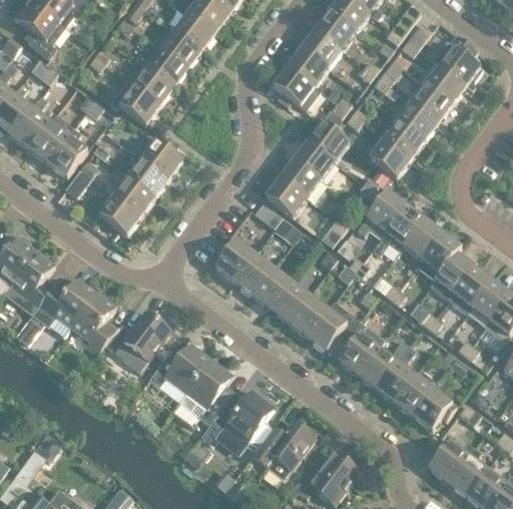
[(31,0),(30,1),(65,28),(73,17),(74,18),(80,17),(91,3),(87,0),(31,0)]
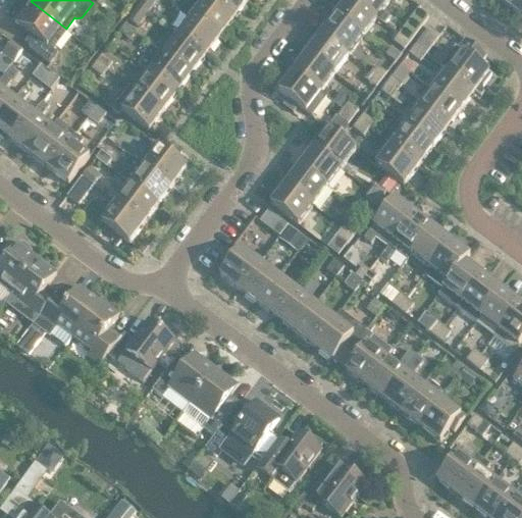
[(147,8),(152,0),(139,0),(138,2),(147,8)]
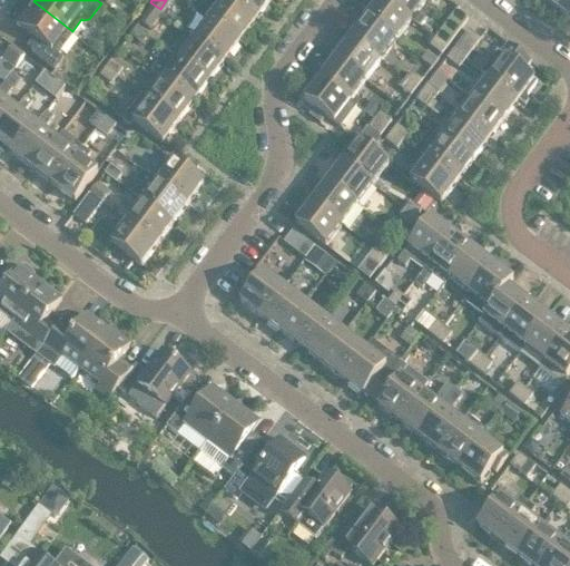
[(219,0),(209,15),(238,37),(254,17),(232,0),(219,0)]
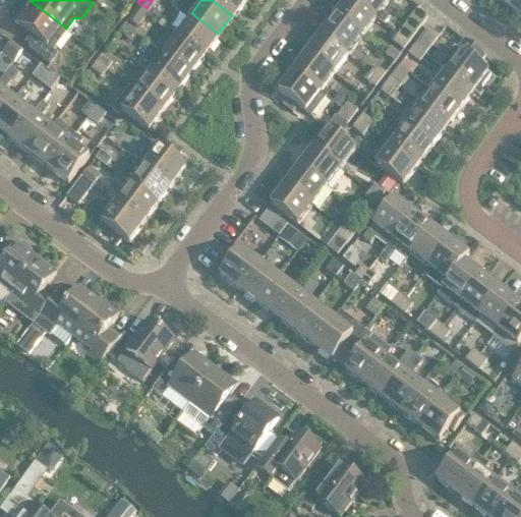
[(212,0),(232,15),(244,0),(212,0)]
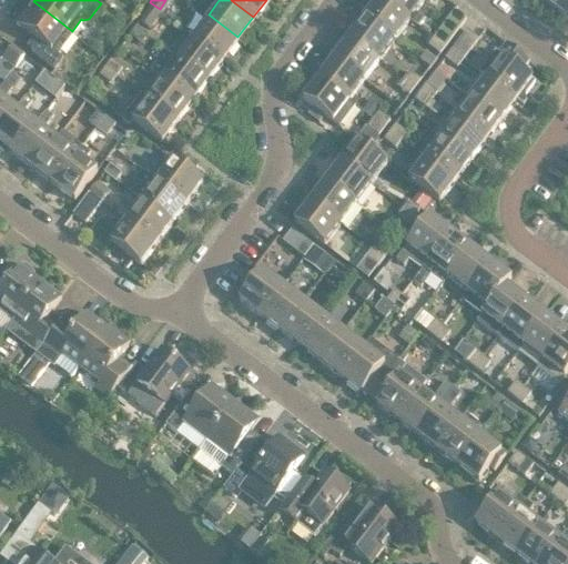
[(373,0),(364,13),(394,36),(409,16),(388,0),(373,0)]
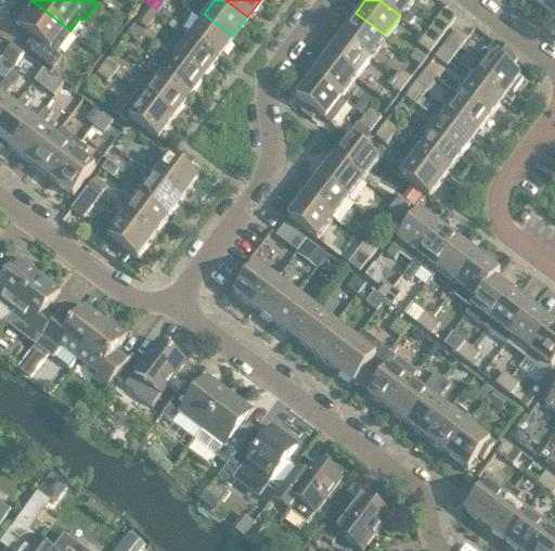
[(379,0),(400,15),(409,23),(415,14),(405,8),(411,0),(379,0)]
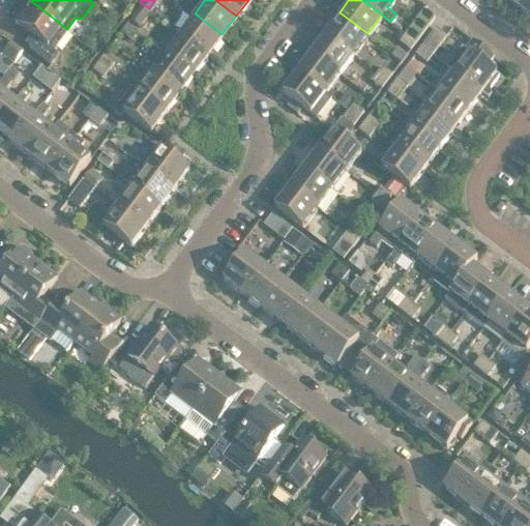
[(523,0),(519,6),(529,13),(529,0),(523,0)]
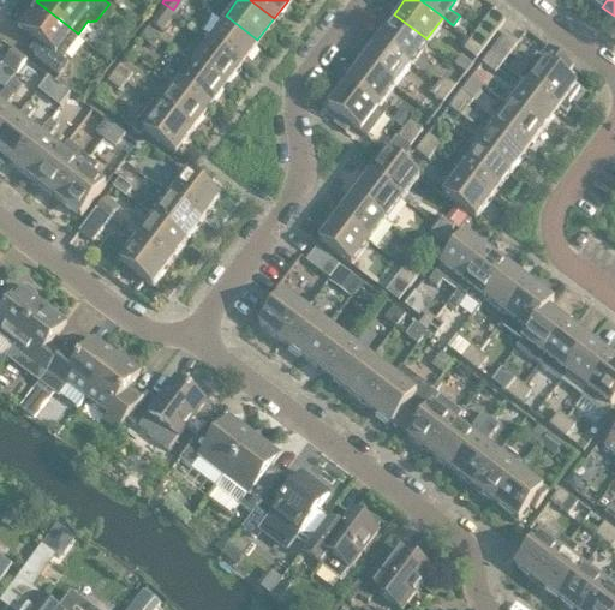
[(17,21),(42,40),(33,52),(58,71),(67,59),(63,54),(78,34),(36,1),(30,10),(27,7),(17,21)]
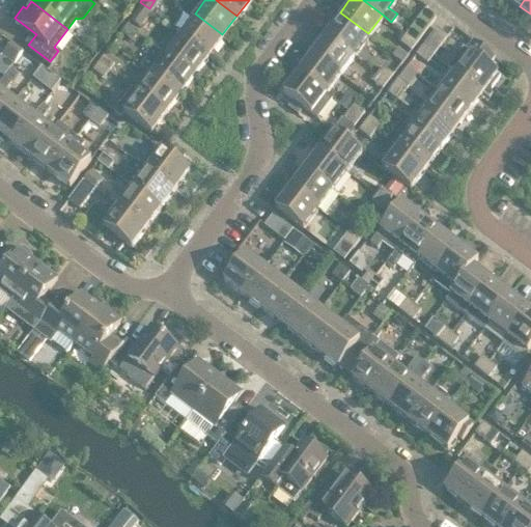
[(139,22),(149,8),(140,2),(131,16),(139,22)]
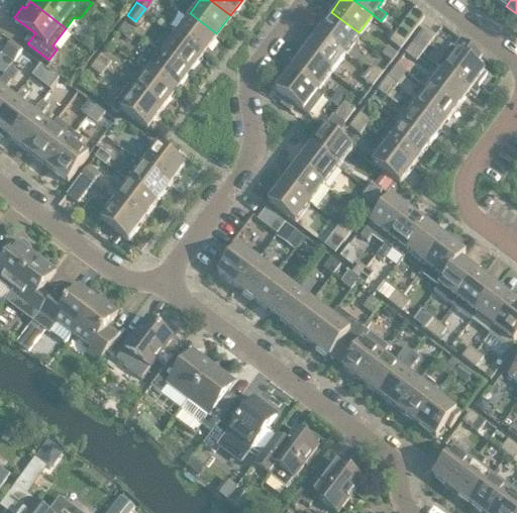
[(405,38),(423,14),(412,6),(394,30),(405,38)]
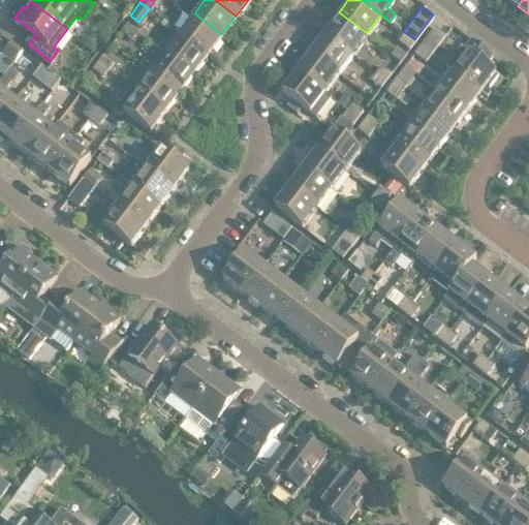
[(339,12),(324,31),(352,52),(367,33),(339,12)]
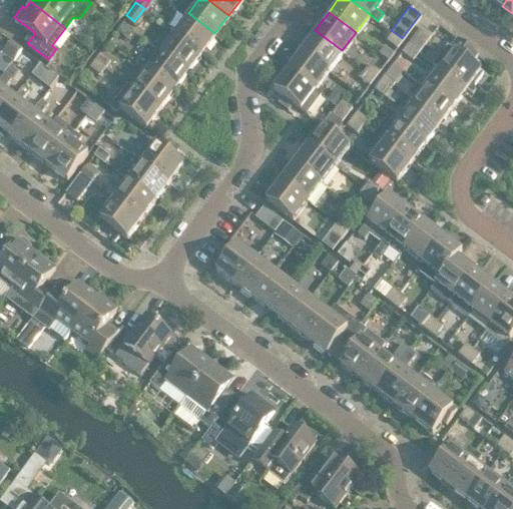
[(188,13),(174,31),(201,51),(214,33),(188,13)]
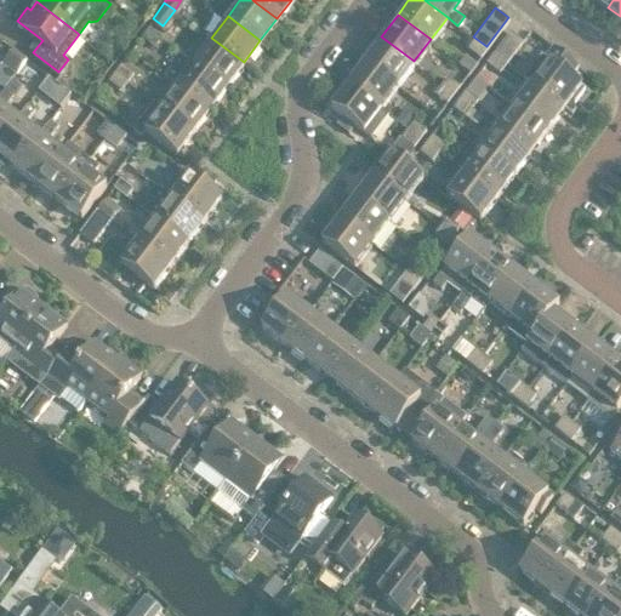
[(154,43),(160,34),(148,24),(141,33),(154,43)]
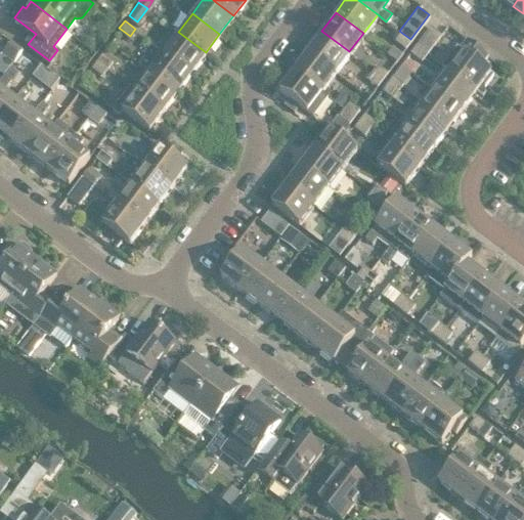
[(426,51),(441,32),(430,24),(416,43),(426,51)]
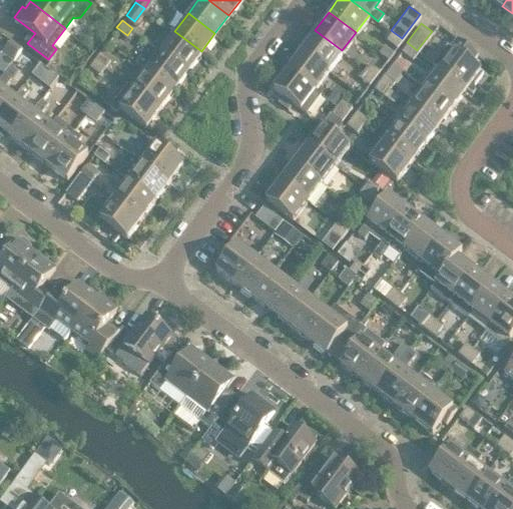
[(315,30),(302,48),(328,69),(342,50),(315,30)]
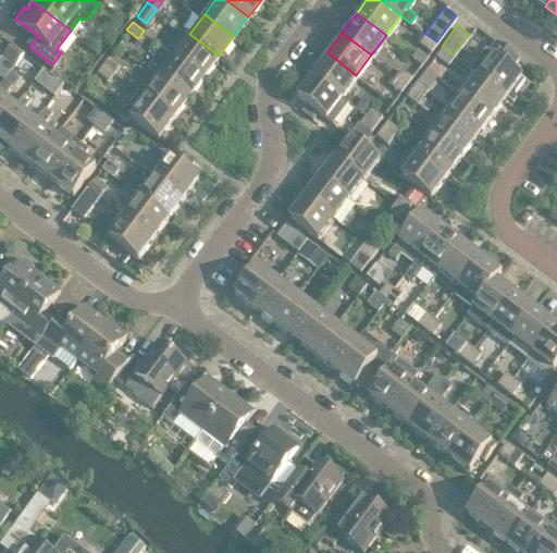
[(431,49),(436,41),(424,33),(419,40),(431,49)]
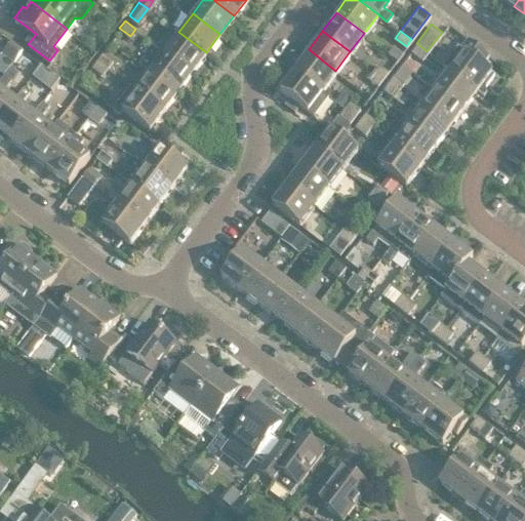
[(178,32),(164,50),(192,71),(206,52),(178,32)]
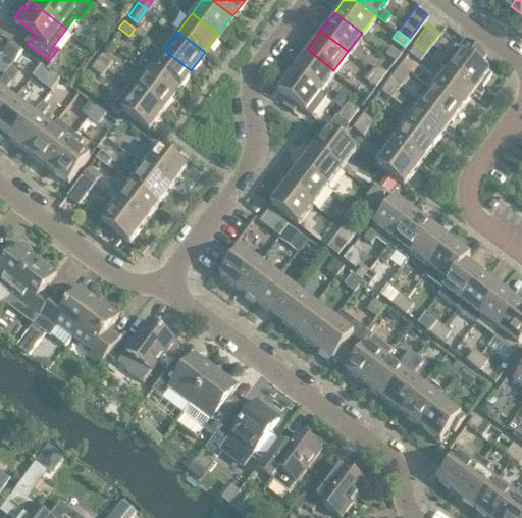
[(440,62),(447,67),(473,88),(480,93),(482,90),(482,84),(491,71),(478,61),(485,52),(465,37),(458,45),(455,43),(440,62)]
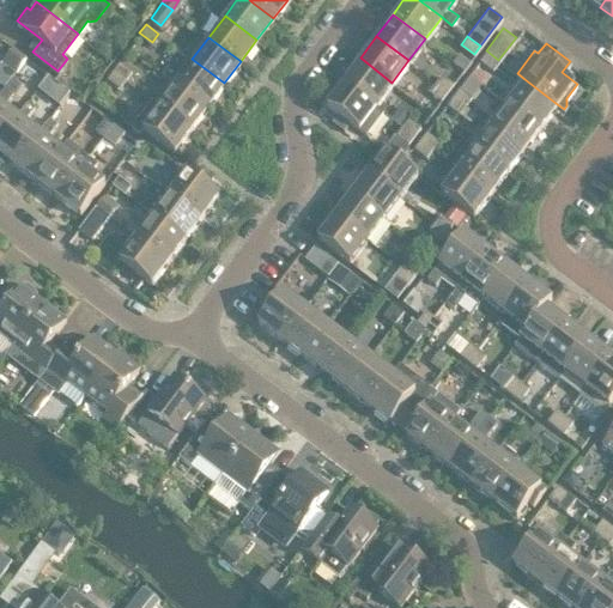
[(14,68),(25,54),(12,44),(1,58),(14,68)]
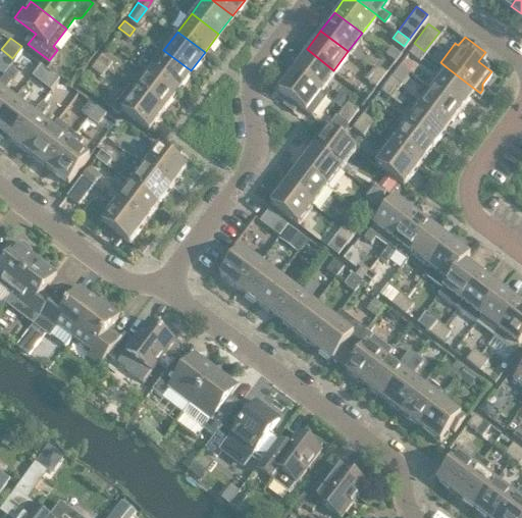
[(419,58),(424,51),(414,43),(409,50),(419,58)]
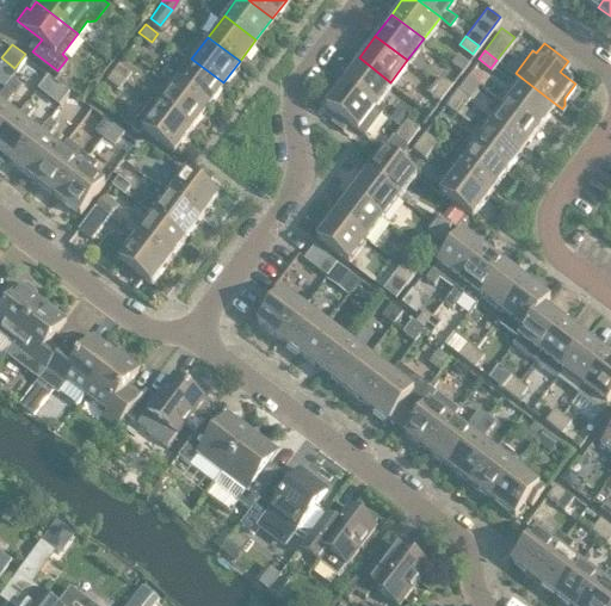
[(207,105),(223,82),(191,59),(186,55),(170,76),(174,80),(207,105)]
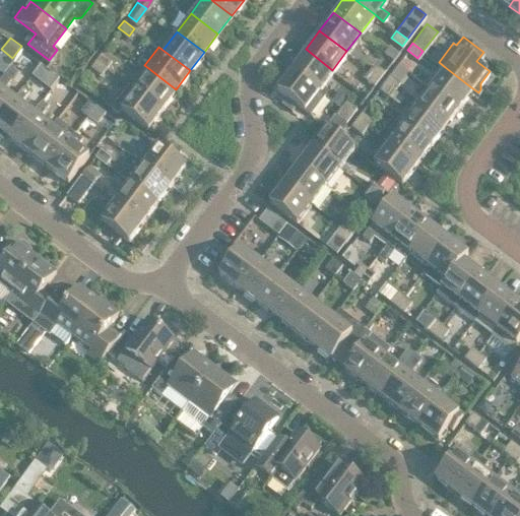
[(306,49),(291,68),(319,88),(319,87),(332,70),(306,49)]
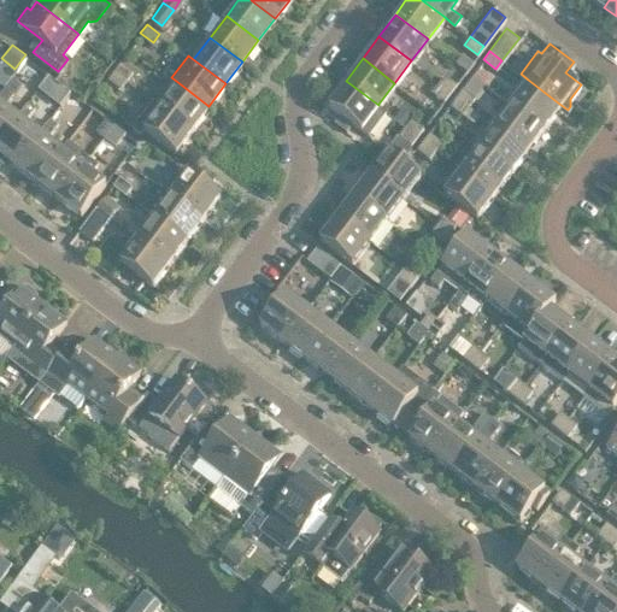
[(125,77),(133,69),(119,59),(113,68),(125,77)]
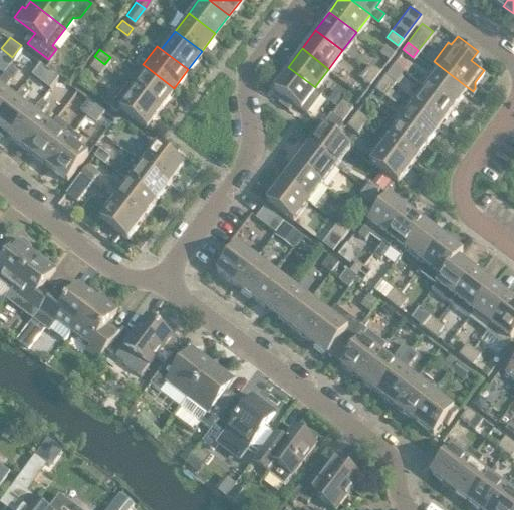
[(99,71),(104,64),(94,56),(89,63),(99,71)]
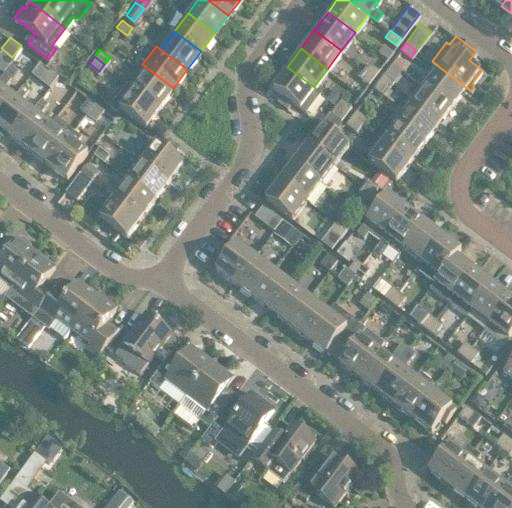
[(51,84),(58,70),(38,60),(31,74),(51,84)]
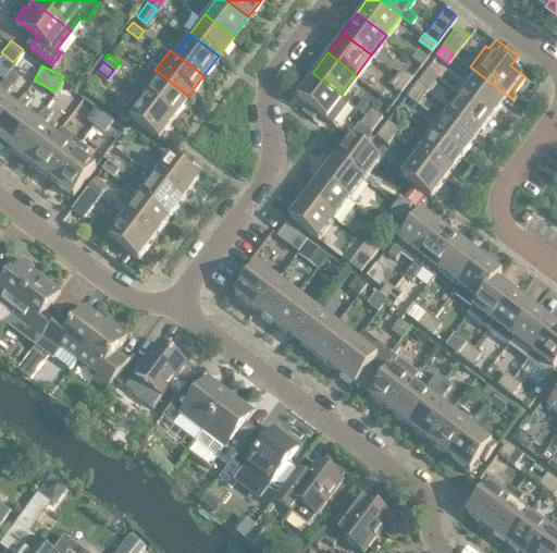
[(406,82),(411,74),(400,65),(395,73),(406,82)]
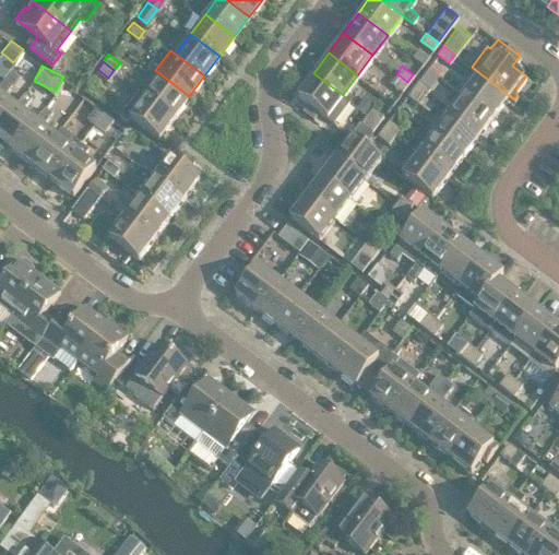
[(140,90),(144,94),(174,116),(189,96),(159,73),(155,70),(154,70),(140,90)]
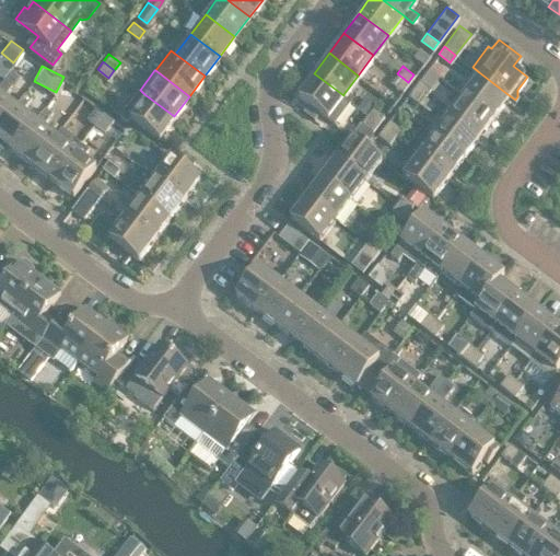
[(479,72),(464,92),(493,115),(508,94),(479,72)]
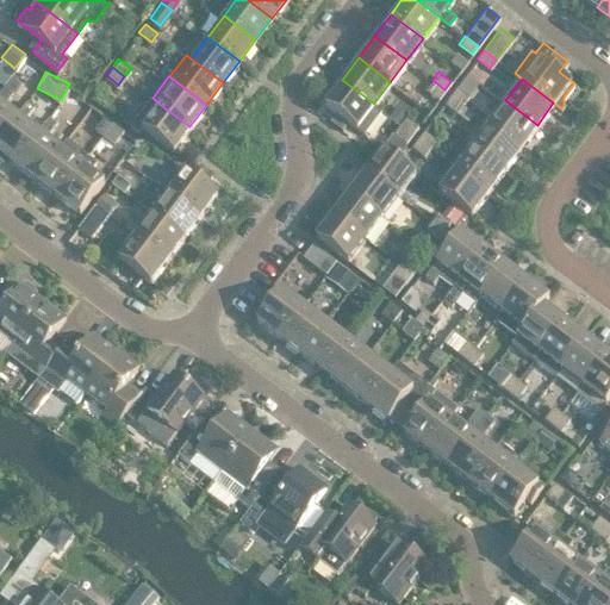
[(363,131),(381,108),(374,103),(374,104),(342,80),(324,103),(363,131)]
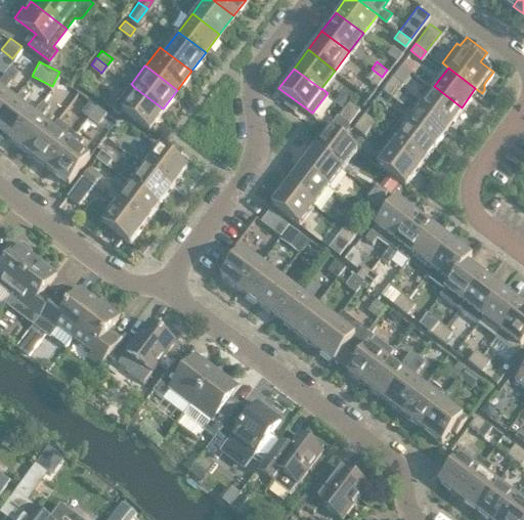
[(377,84),(382,77),(372,69),(366,76),(377,84)]
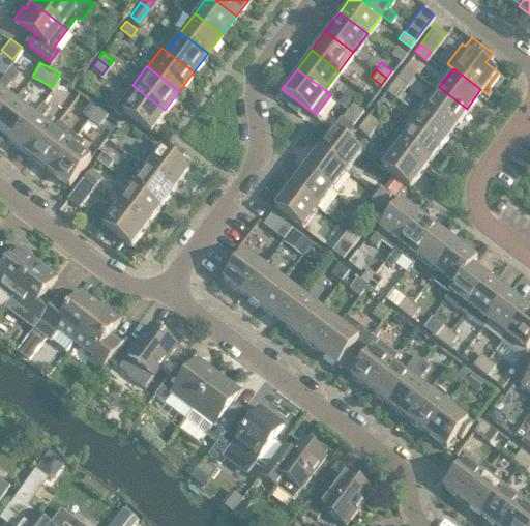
[(0,115),(13,97),(1,88),(10,77),(4,71),(0,77),(0,115)]
